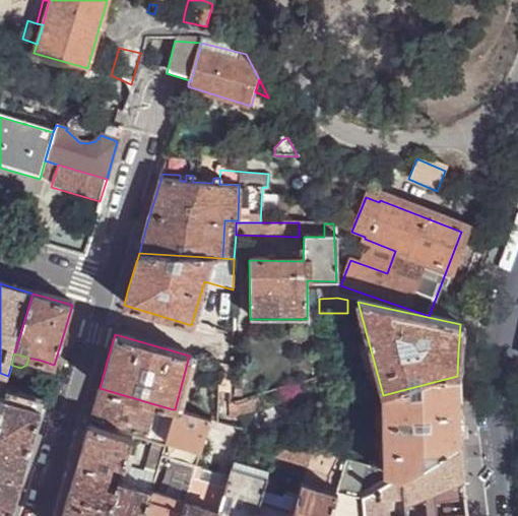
[(51,376),(54,365),(39,360),(38,367),(41,373),(51,376)]
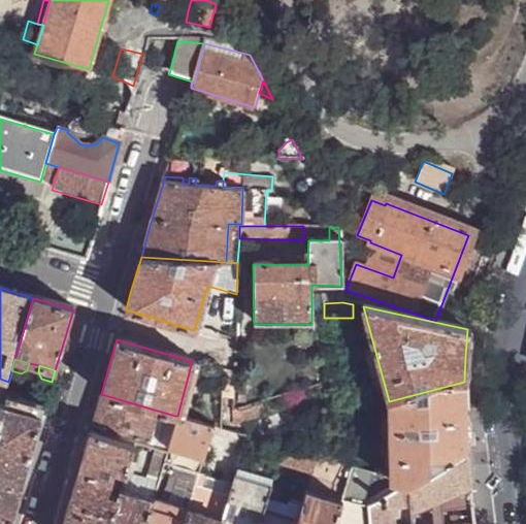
[(233,372),(219,368),(219,400),(232,401),(233,372)]
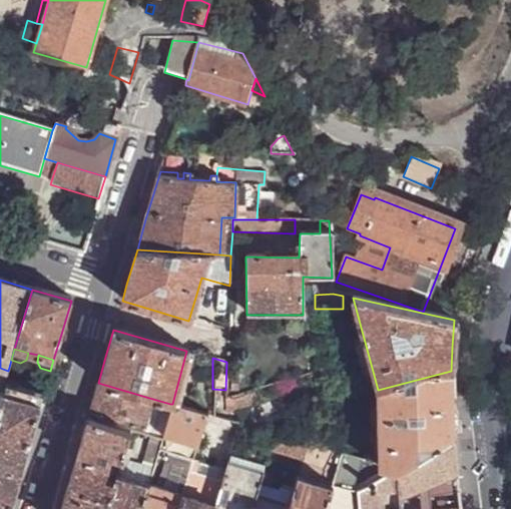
[(452,402),(451,371),(378,390),(376,469),(379,470),(385,465),(452,436),(452,402)]
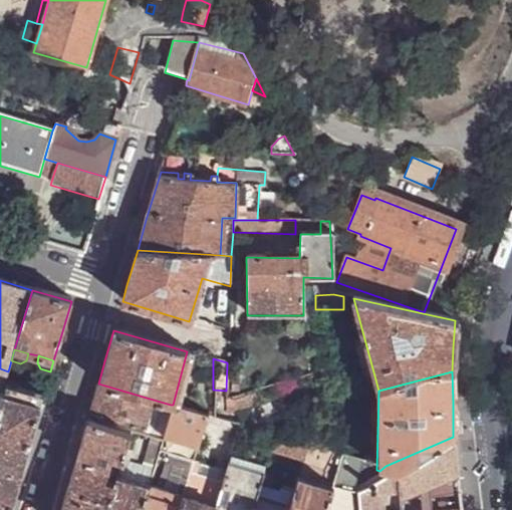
[(307,390),(304,377),(288,381),(284,396),(307,390)]
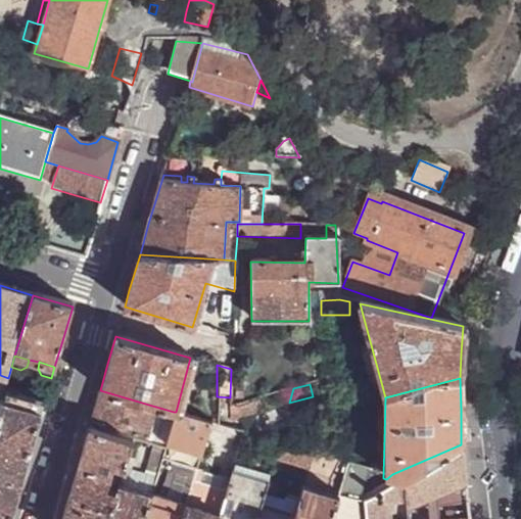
[(95,407),(91,421),(143,437),(149,419),(152,406),(100,390),(95,407)]
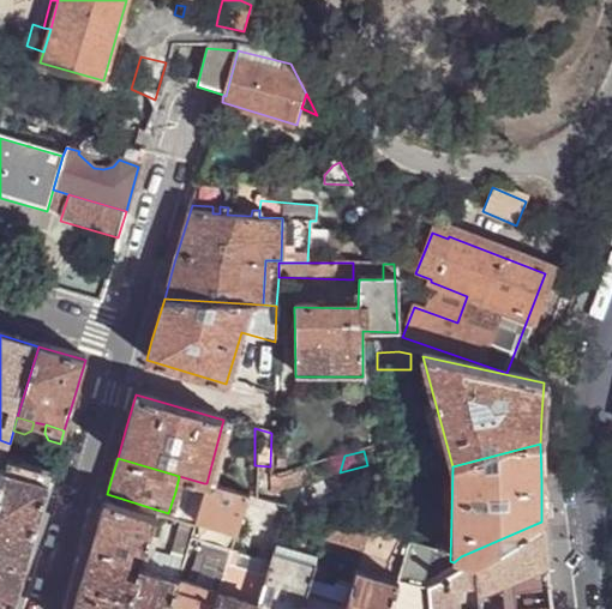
[(52,472),(5,459),(3,465),(1,471),(48,483),(52,472)]
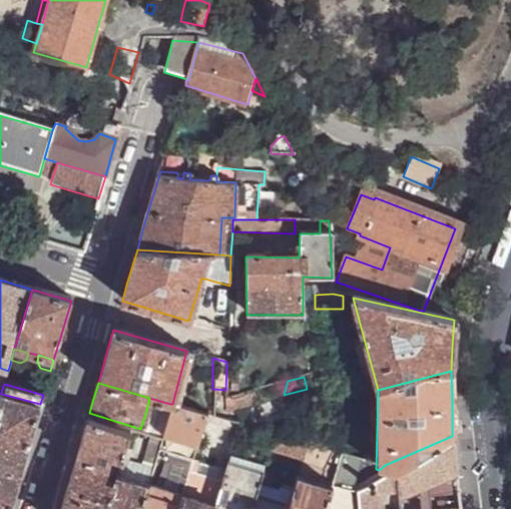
[(257,403),(253,390),(225,397),(223,398),(227,411),(257,403)]
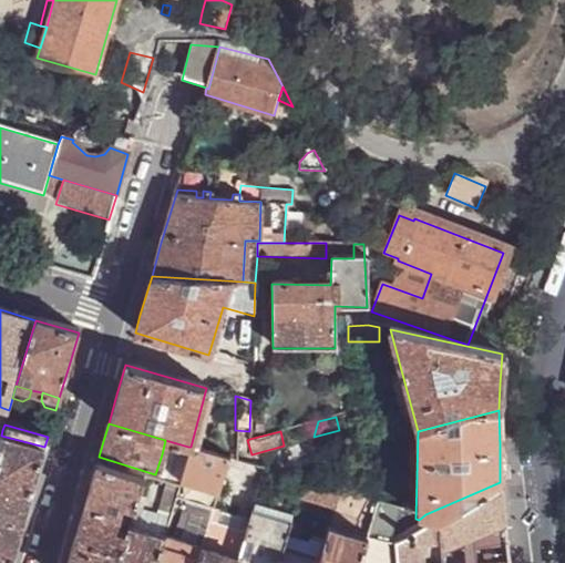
[(9,562),(44,447),(1,436),(0,438),(0,562),(9,562)]
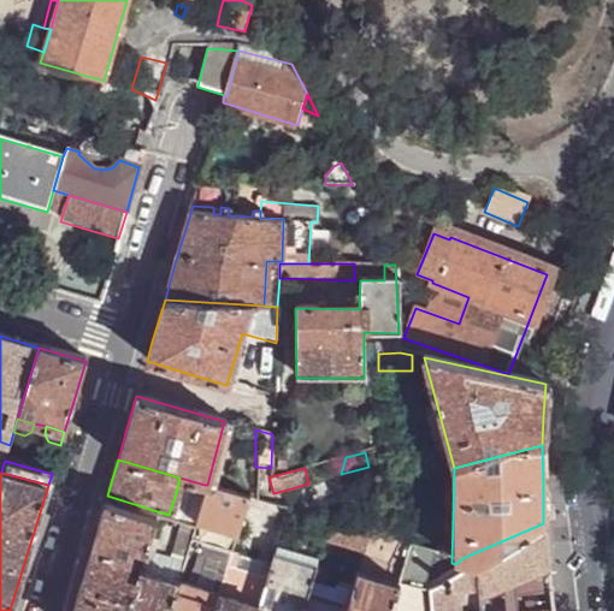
[(194,522),(194,525),(235,535),(241,515),(247,497),(207,485),(205,485),(194,522)]
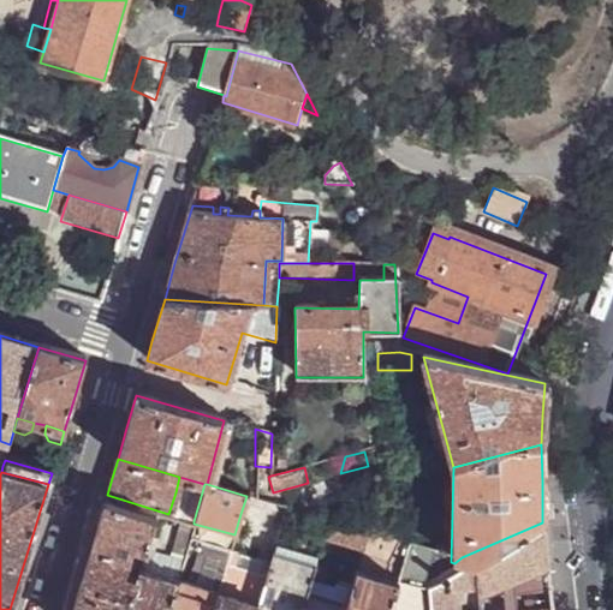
[(176,492),(168,514),(185,519),(191,497),(176,492)]
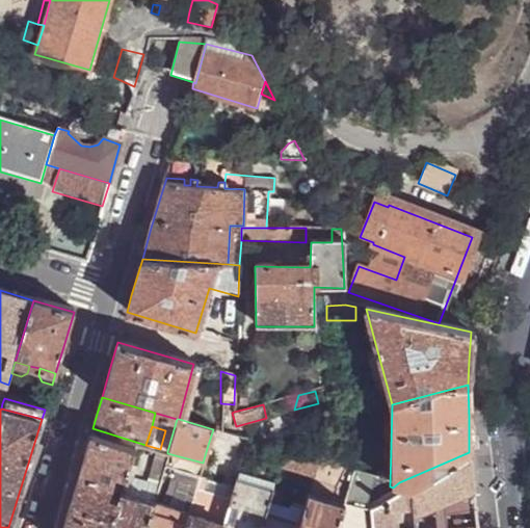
[(219,430),(213,429),(208,445),(242,455),(247,440),(219,430)]
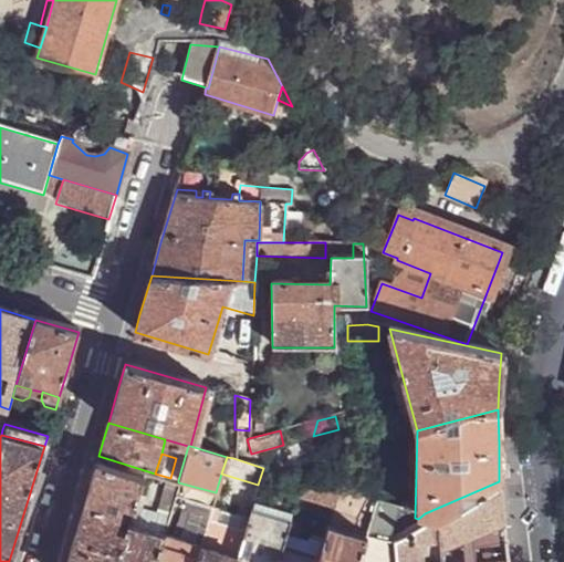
[(118,506),(131,509),(139,478),(96,465),(87,492),(83,507),(116,517),(118,506)]
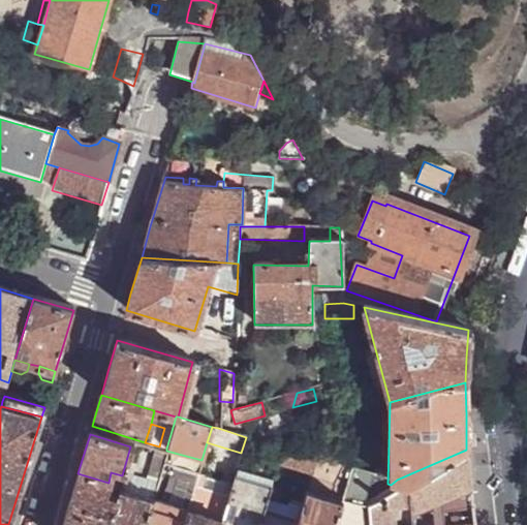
[(241,453),(207,442),(202,460),(197,475),(187,512),(221,521),(235,475),(241,453)]
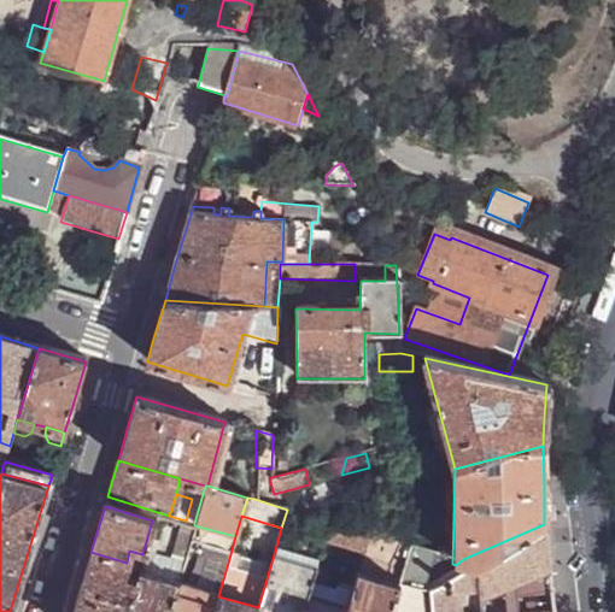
[(365,547),(369,536),(329,521),(324,534),(365,547)]
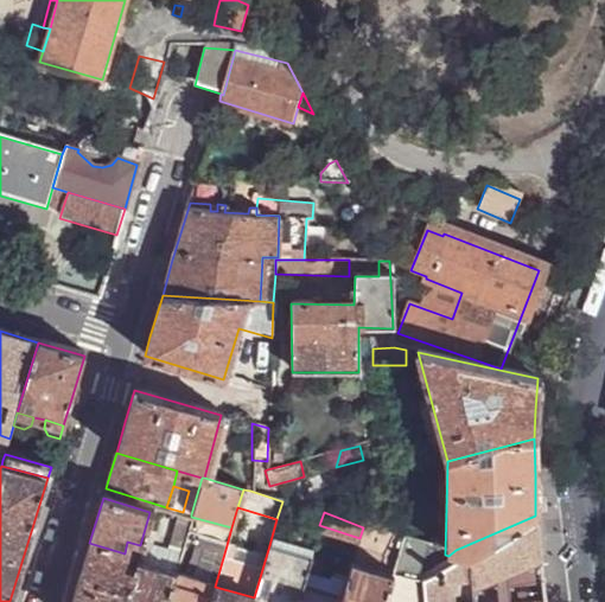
[(539,537),(535,516),(456,550),(463,593),(541,564),(539,537)]
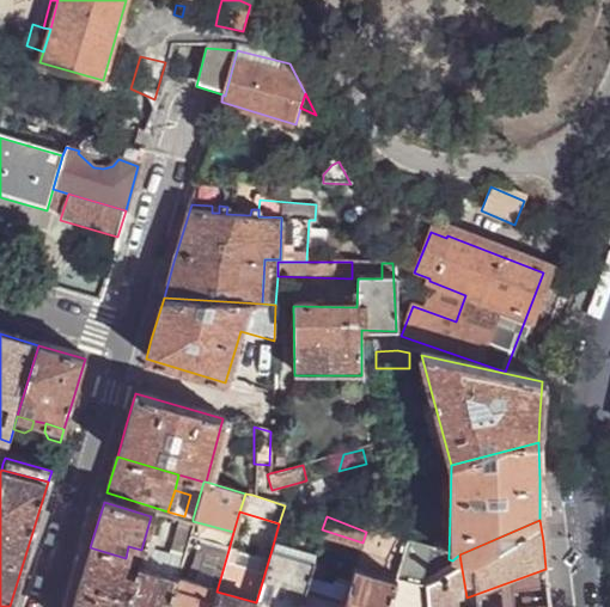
[(394,582),(406,545),(391,541),(366,532),(363,543),(354,570),(394,582)]
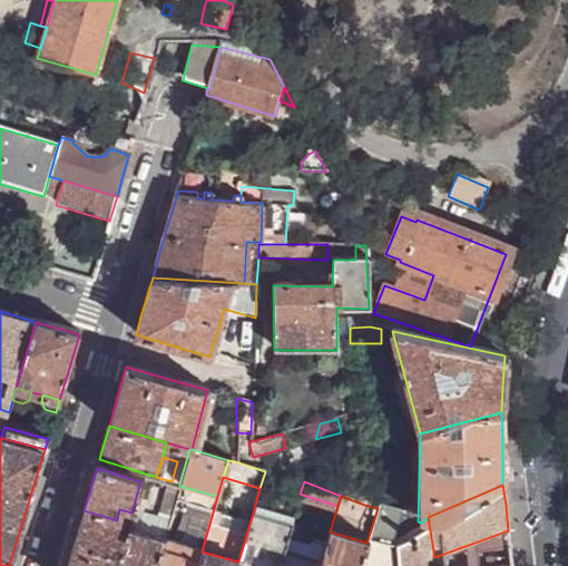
[(164,542),(156,565),(196,565),(202,552),(213,513),(185,505),(174,544),(164,542)]
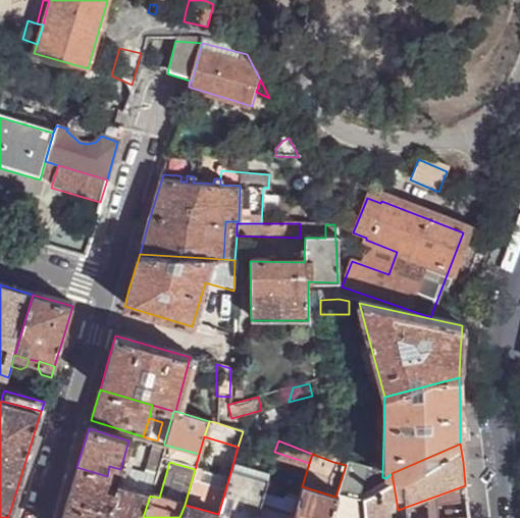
[(103,487),(115,490),(116,485),(119,473),(120,469),(109,466),(107,476),(103,487)]
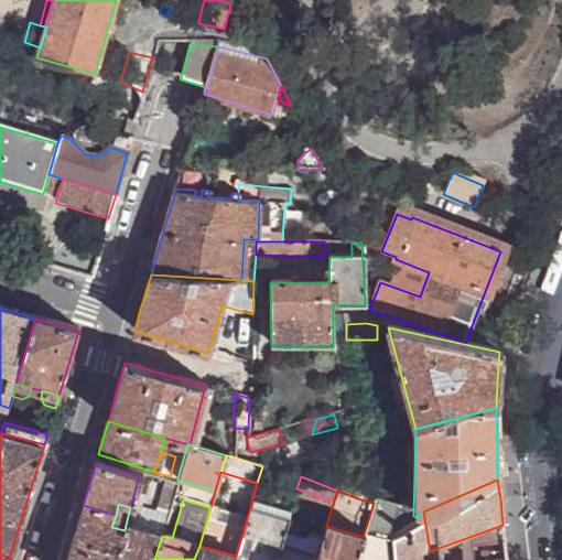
[(116,559),(125,530),(111,527),(116,515),(83,505),(66,559),(116,559)]
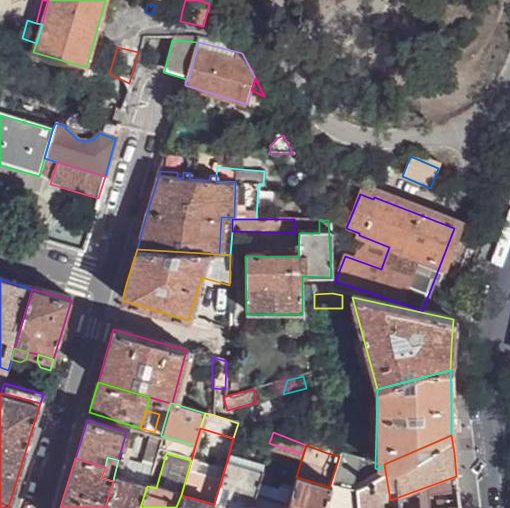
[(251,507),(252,505),(262,470),(227,460),(214,504),(213,507),(251,507)]
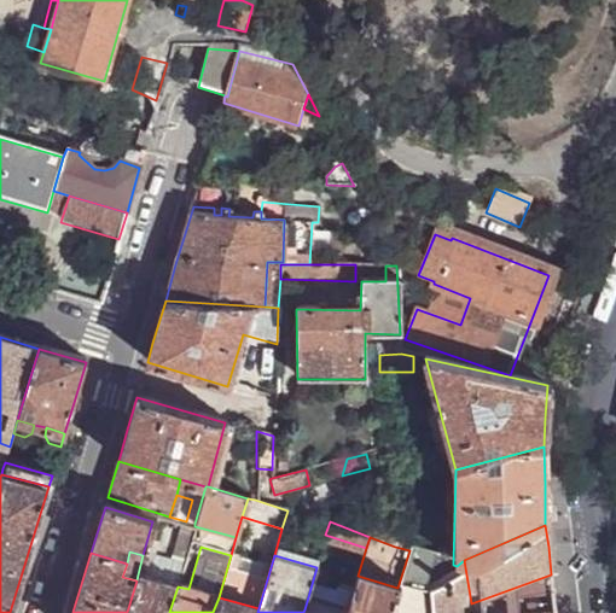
[(141,560),(138,574),(178,587),(181,572),(141,560)]
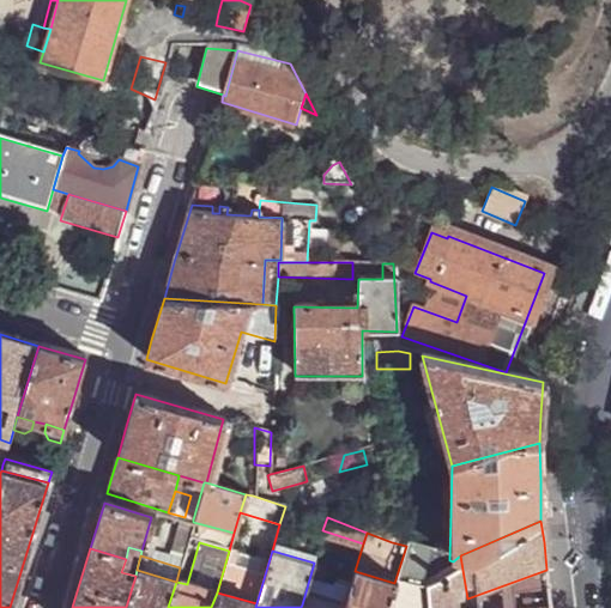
[(469,607),(467,599),(460,555),(453,561),(417,589),(419,607),(469,607)]
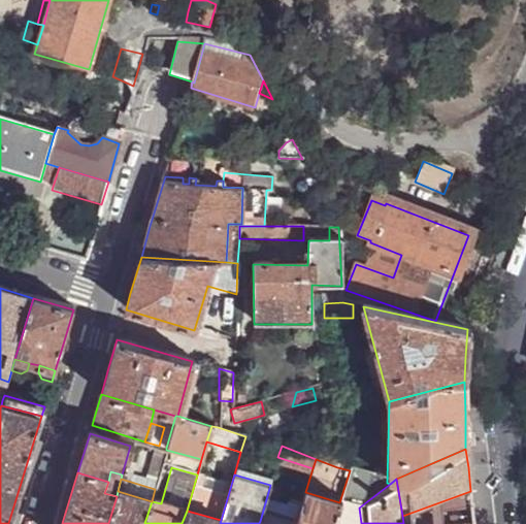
[(144,523),(152,501),(118,491),(117,496),(108,523),(144,523)]
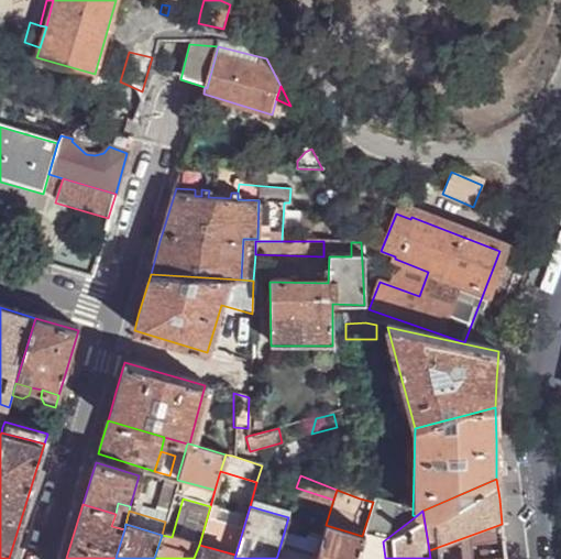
[(505,558),(502,524),(429,550),(430,558),(505,558)]
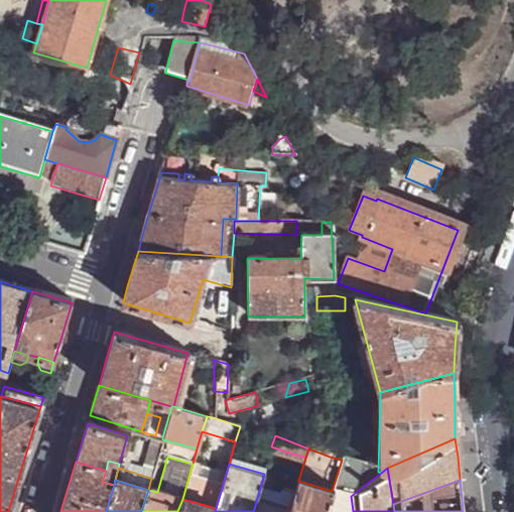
[(326,511),(332,491),(298,481),(288,511),(326,511)]
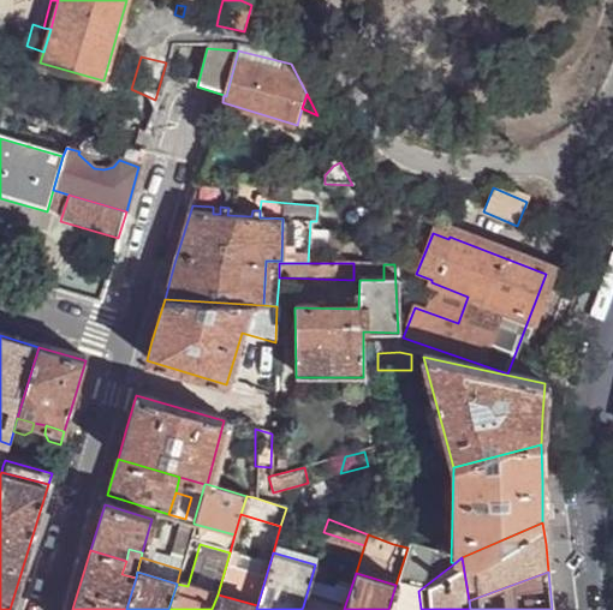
[(256,609),(257,605),(218,594),(212,609),(256,609)]
